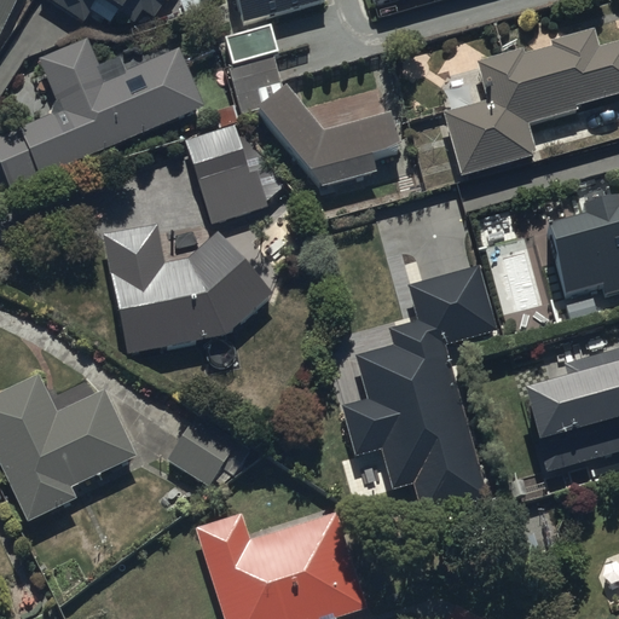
[(0,0),(0,29),(13,0),(0,0)]
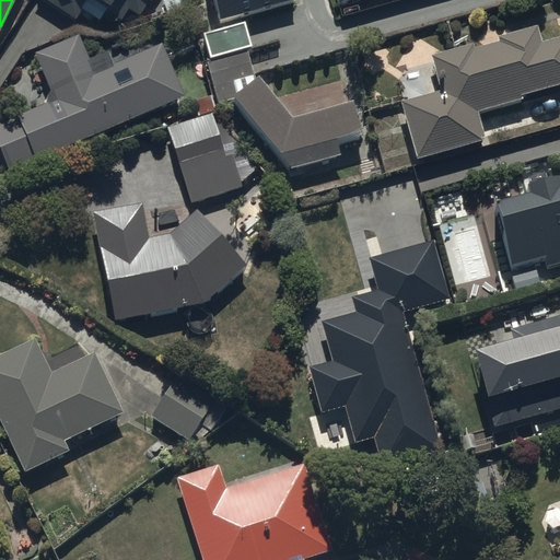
[(47,0),(73,18),(80,8),(97,19),(104,9),(118,18),(126,7),(139,15),(148,0),(47,0)]
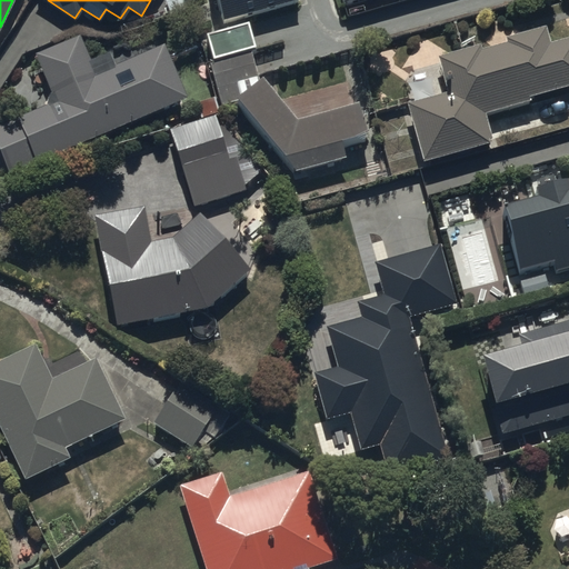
[(299,0),(219,0),(225,22),(300,2),(299,0)]
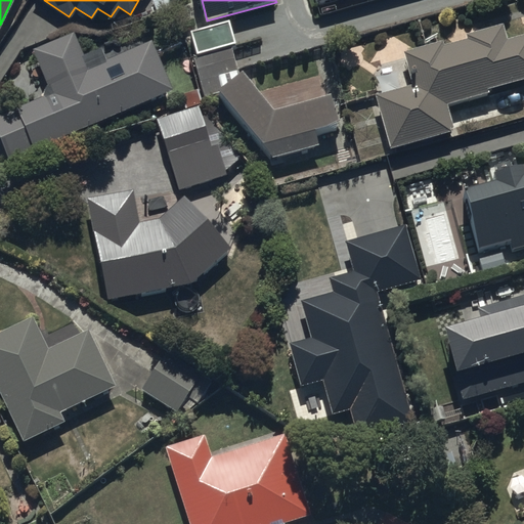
[(337,10),(370,0),(312,0),(316,11),(335,6),(337,10)]
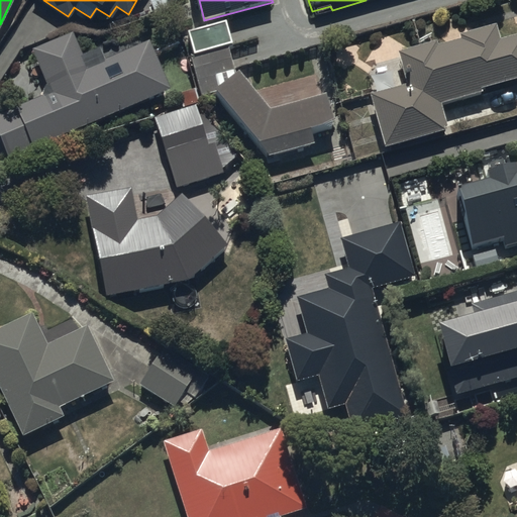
[(516,75),(516,30),(497,36),(493,21),(456,31),(457,36),(436,42),(435,37),(395,48),(404,82),(369,92),(383,143),(445,127),(438,101),(480,90),(479,86),(516,75)]
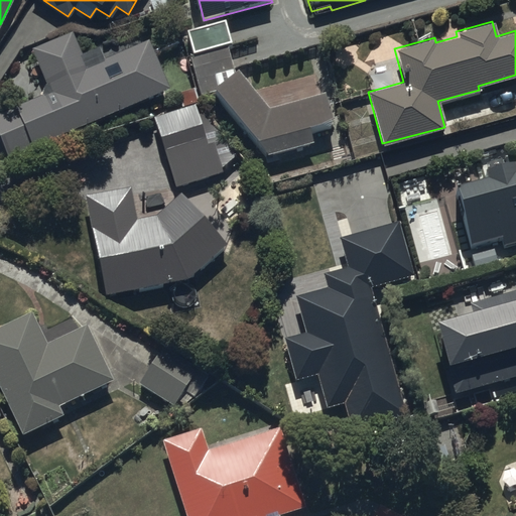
[(202,103),(216,99),(267,161),(312,149),(308,134),(332,128),(324,100),(307,104),(304,94),(288,98),(291,108),(268,114),(233,76),(227,52),(231,51),(224,27),(183,38),(202,103)]
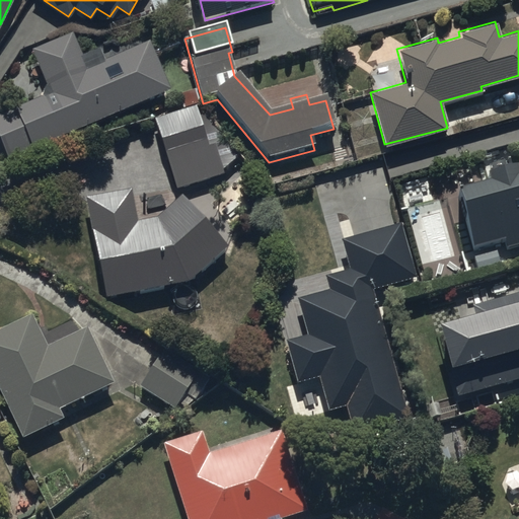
[(0,140),(8,158),(171,88),(149,39),(131,47),(126,34),(81,54),(71,30),(30,48),(50,91),(0,112),(0,140)]
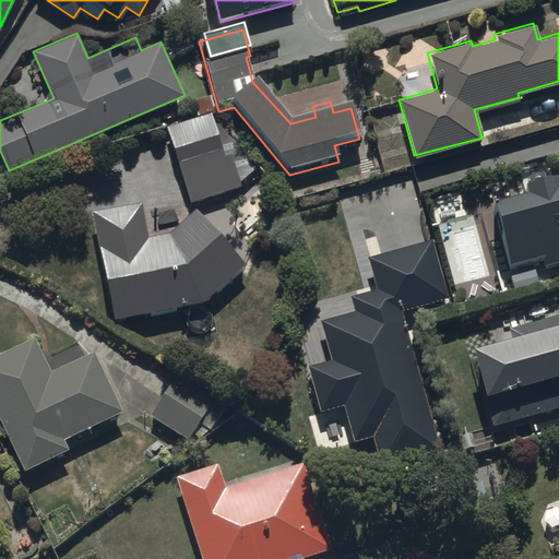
[(212,111),(164,126),(189,200),(240,182),(252,197),(269,182),(214,120),(212,111)]
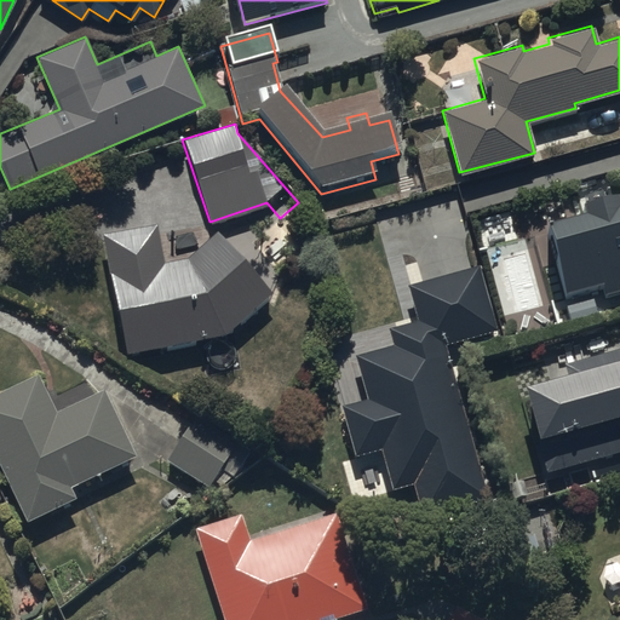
[(585,207),(545,218),(572,320),(595,314),(589,288),(604,285),(606,290),(619,286),(619,199),(619,200),(618,193),(584,201),(585,207)]
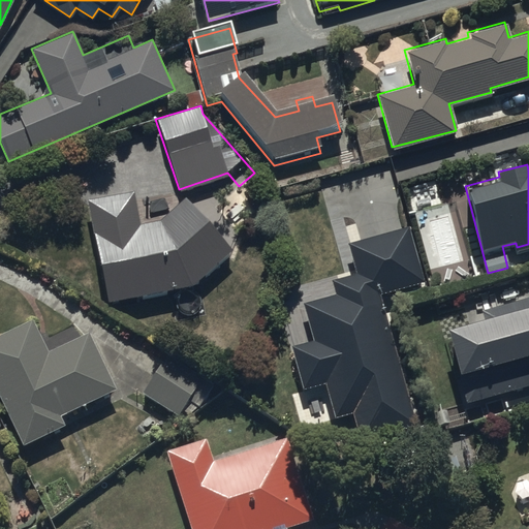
[(193,285),(230,252),(173,188),(150,210),(139,212),(134,190),(87,200),(109,304),(193,285)]
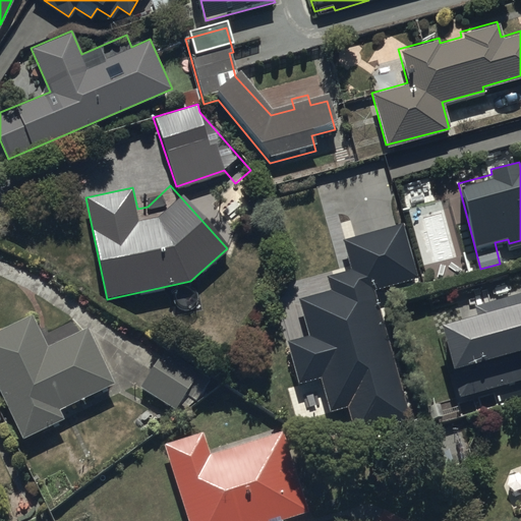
[(330,287),(298,296),(308,334),(286,340),(297,380),(319,374),(329,410),(347,405),(353,429),(405,416),(371,289),(417,277),(402,222),(343,237),(350,267),(326,274),(330,287)]
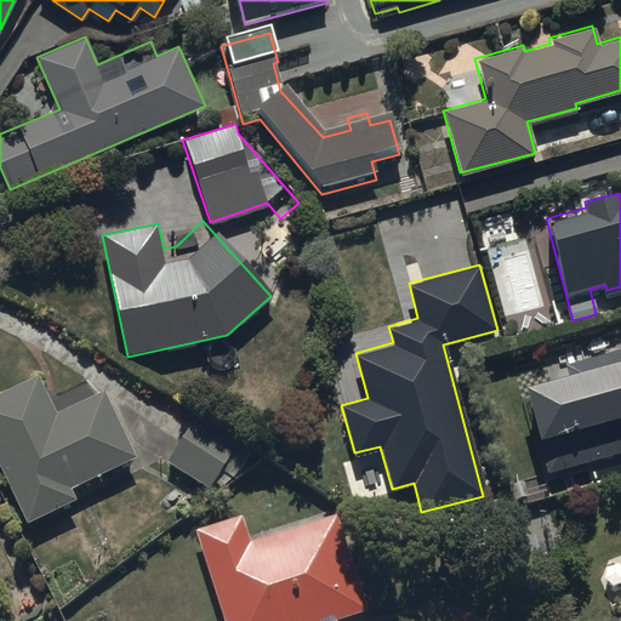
[(570,371),(523,383),(548,472),(620,450),(620,346),(567,362),(570,371)]
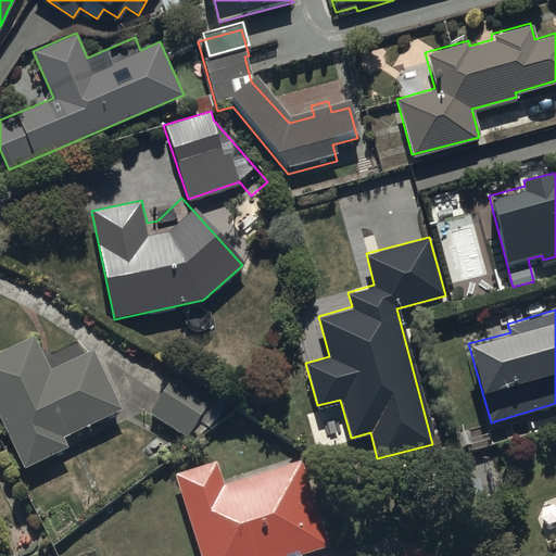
[(33,338),(0,353),(0,421),(24,470),(66,450),(62,440),(121,412),(92,352),(50,373),(33,338)]
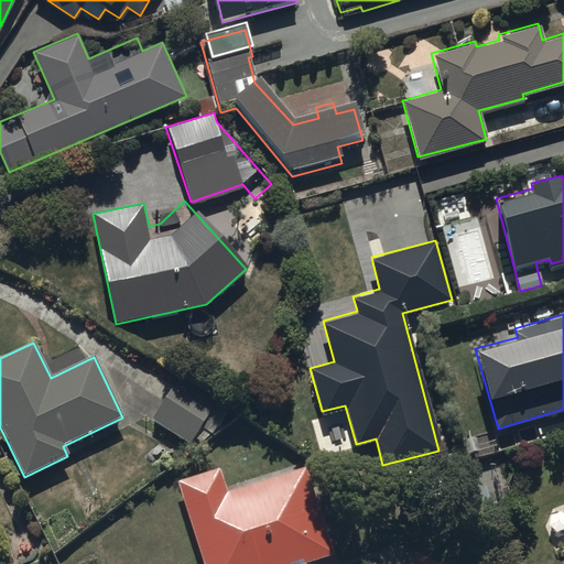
[(175,381),(151,418),(188,443),(213,407),(175,381)]
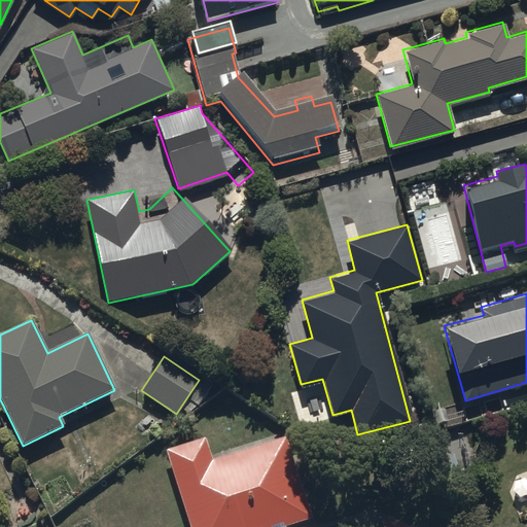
[(288,526),(312,519),(286,440),(213,463),(205,440),(167,452),(190,526),(288,526)]
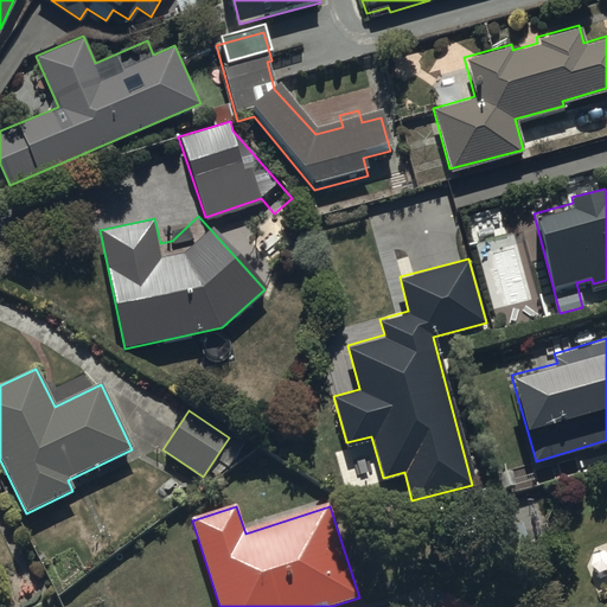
[(465,606),(441,595),(435,606),(465,606)]
